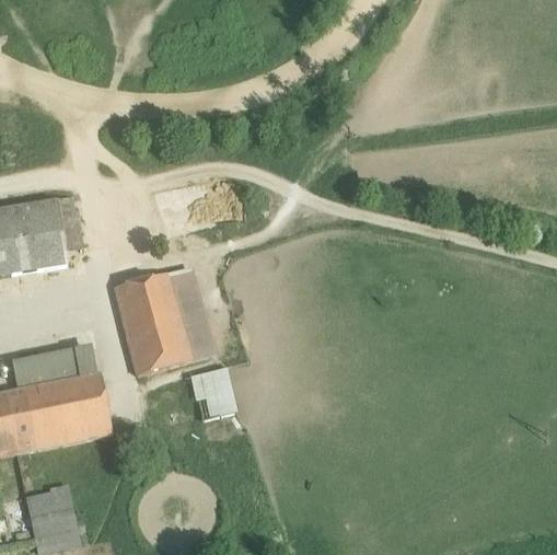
[(76,196),(55,199),(64,256),(84,253),(76,196)]
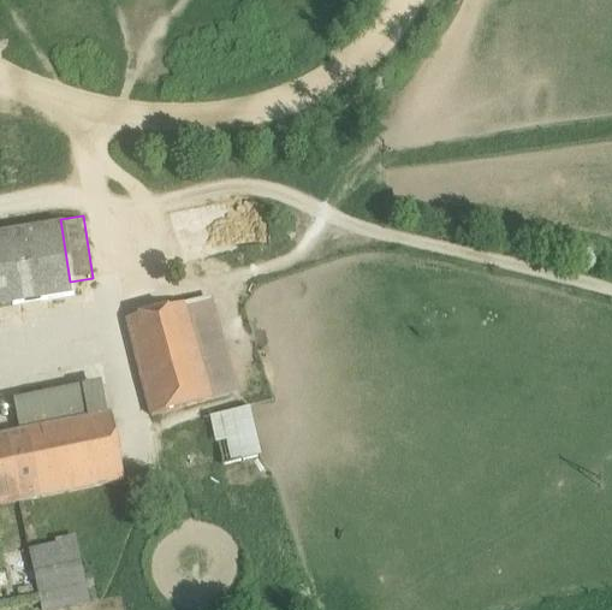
[(0,301),(71,290),(70,282),(60,219),(0,229),(0,301)]
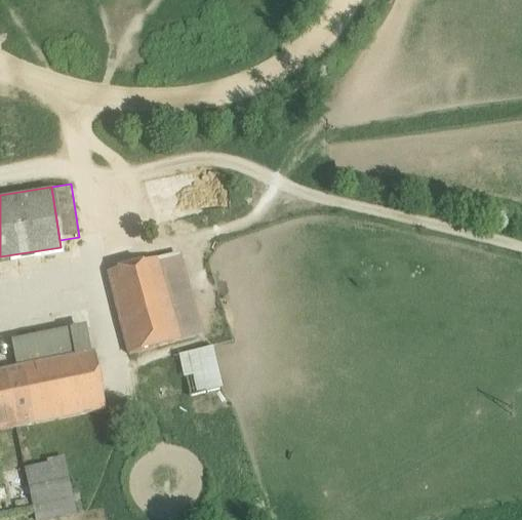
[(153,255),(177,336),(201,330),(179,248),(153,255)]
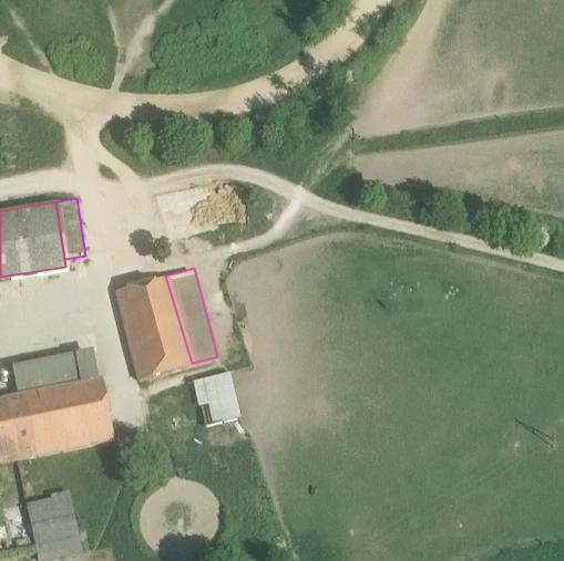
[(165,276),(114,289),(136,378),(192,363),(165,276)]
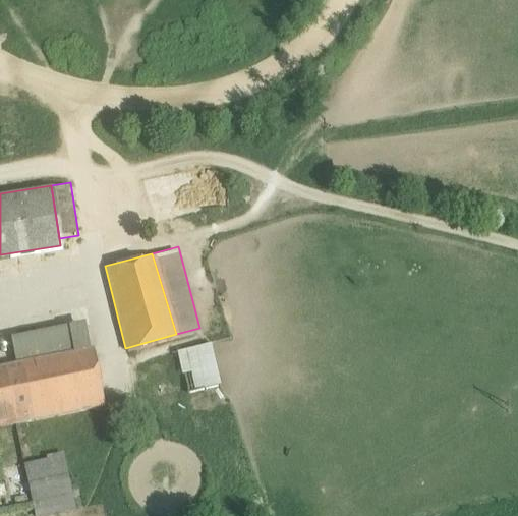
[(212,342),(176,352),(187,394),(223,385),(212,342)]
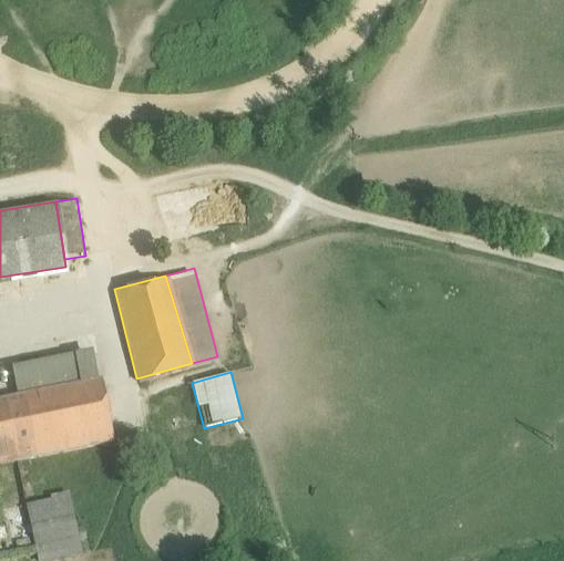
[(99,377),(3,396),(16,458),(110,438),(99,377)]
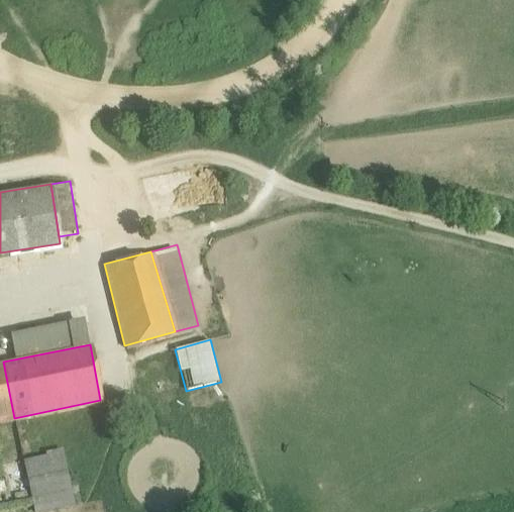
[(3,362),(0,362),(0,420),(14,418),(3,362)]
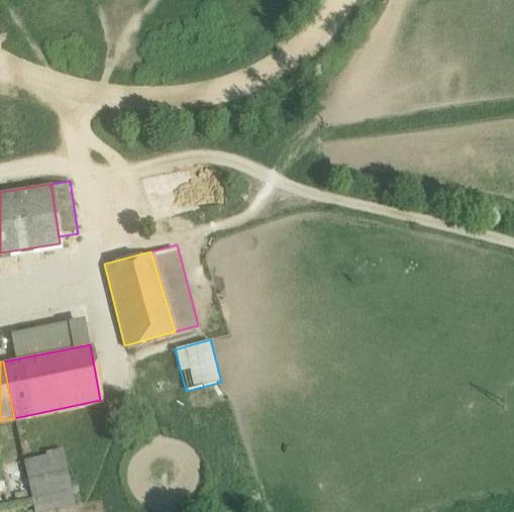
[(63,449),(23,458),(36,511),(45,511),(77,504),(63,449)]
